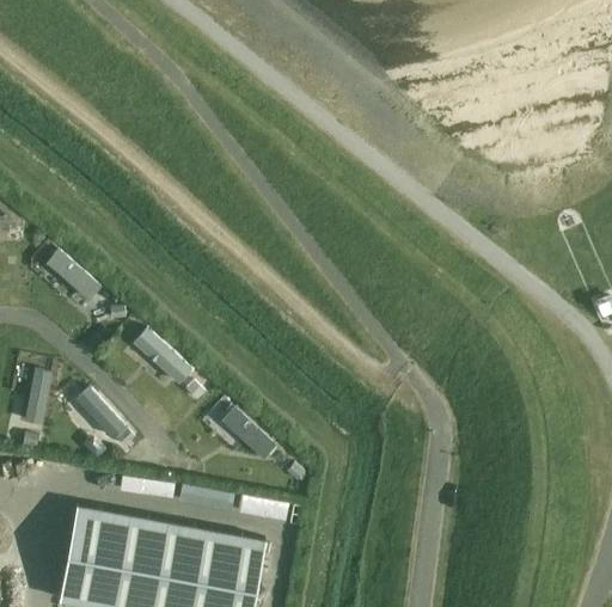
[(0,256),(8,257),(12,209),(0,208),(0,256)]
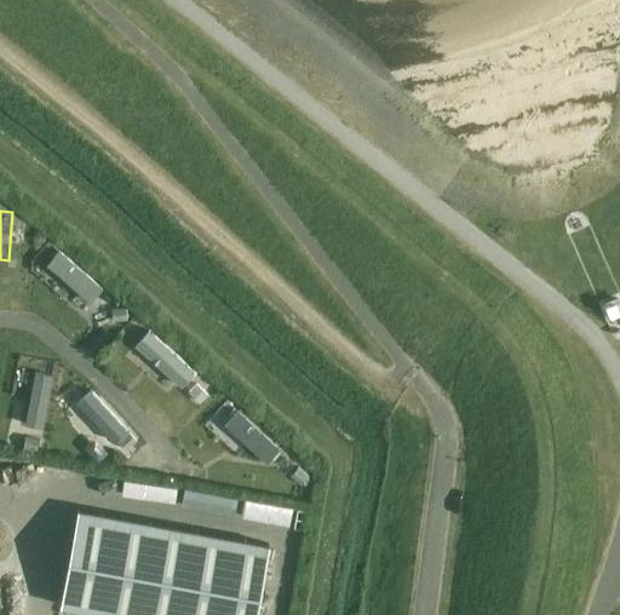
[(126,311),(112,314),(113,326),(127,323),(126,311)]
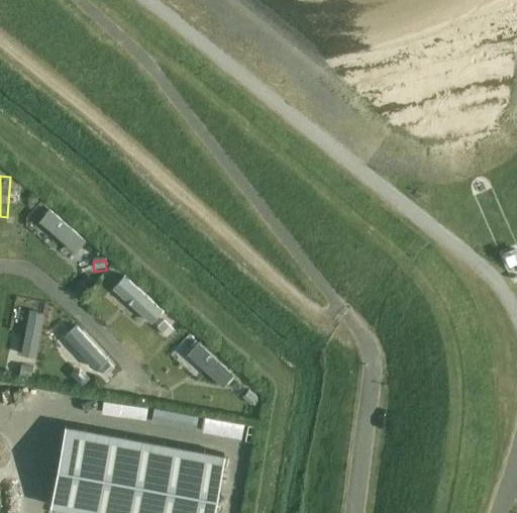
[(163,323),(157,330),(167,339),(173,332),(163,323)]
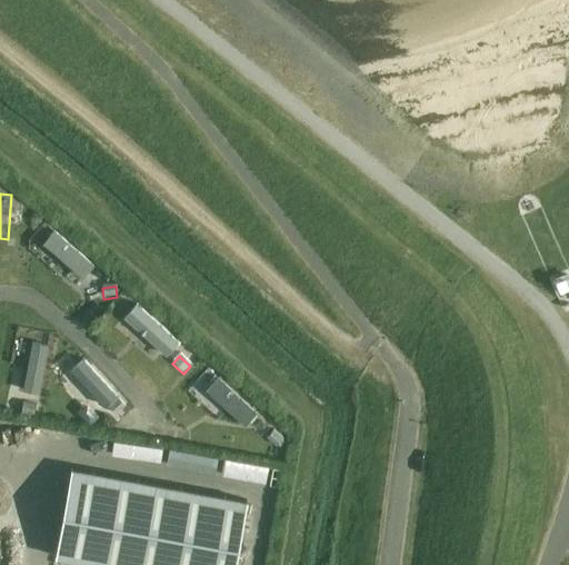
[(118,398),(108,406),(115,414),(125,406),(118,398)]
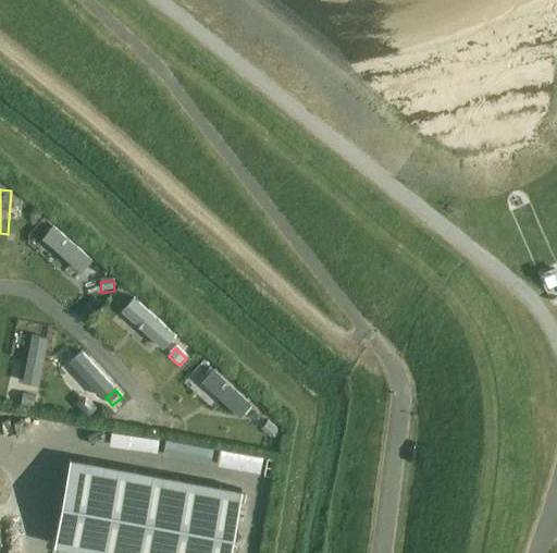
[(22,396),(20,407),(33,409),(35,398),(22,396)]
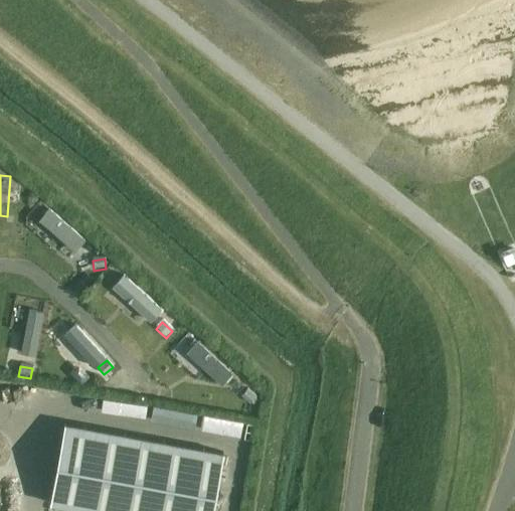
[(247,391),(241,398),(249,405),(255,398),(247,391)]
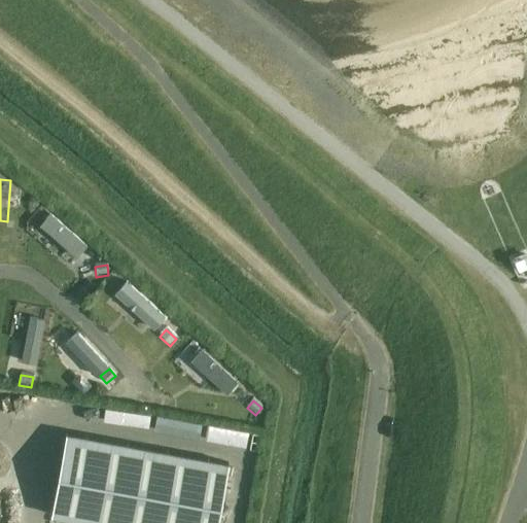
[(218,522),(229,466),(66,437),(50,520),(64,522),(218,522)]
